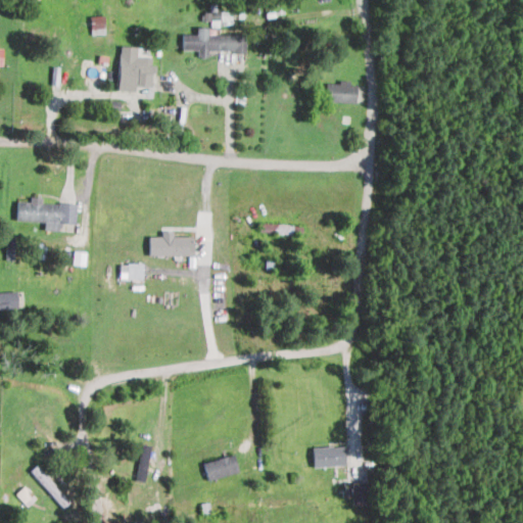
[(89,15),(90,34),(105,33),(104,14),(89,15)]
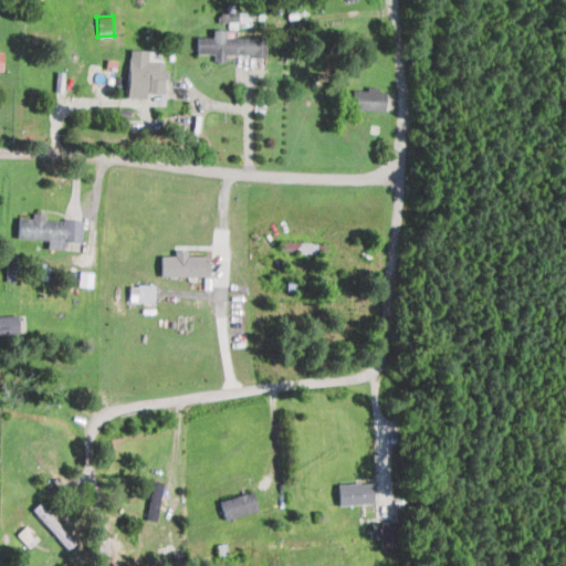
[(265,37),(224,35),(226,28),(212,28),(212,35),(198,35),(197,54),(265,55),(265,37)]
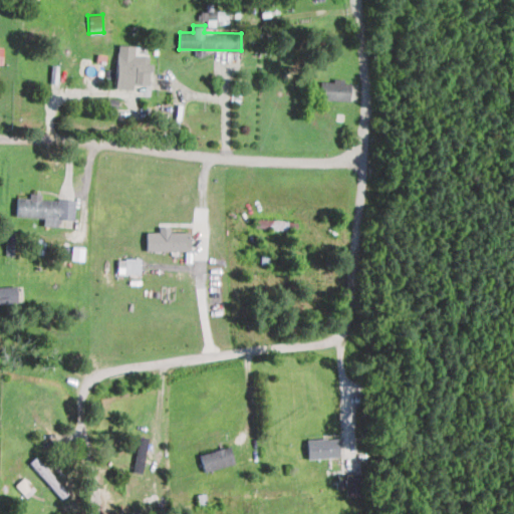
[(115,88),(133,88),(133,83),(150,84),(151,55),(134,54),(135,44),(116,44),(115,88)]
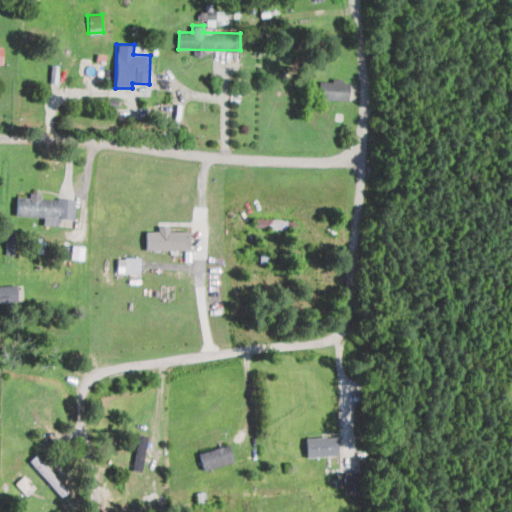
[(348,99),(349,80),(332,79),(332,81),(319,80),(318,98),(348,99)]
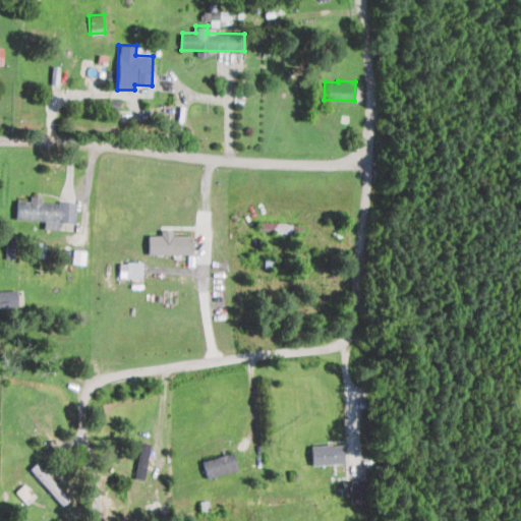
[(15,218),(44,220),(43,228),(58,229),(58,221),(74,222),(75,203),(42,200),(42,195),(29,194),(29,199),(17,199),(15,218)]
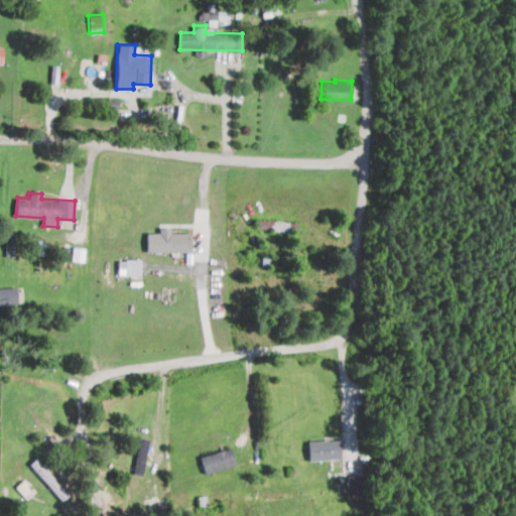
[(190,251),(190,232),(170,232),(170,227),(158,227),(158,232),(146,232),(147,251),(190,251)]
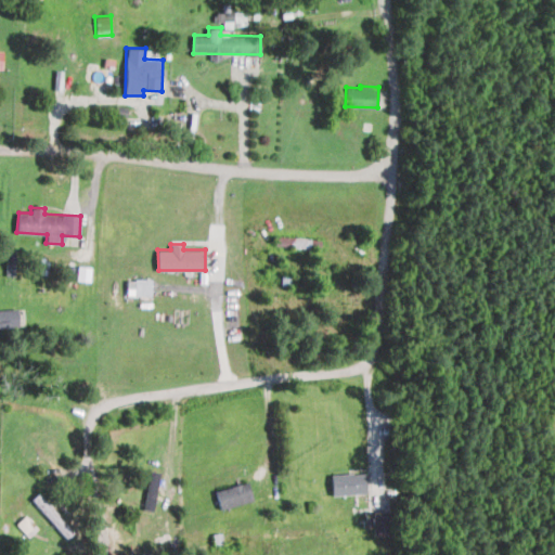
[(5,275),(14,275),(15,250),(7,250),(5,275)]
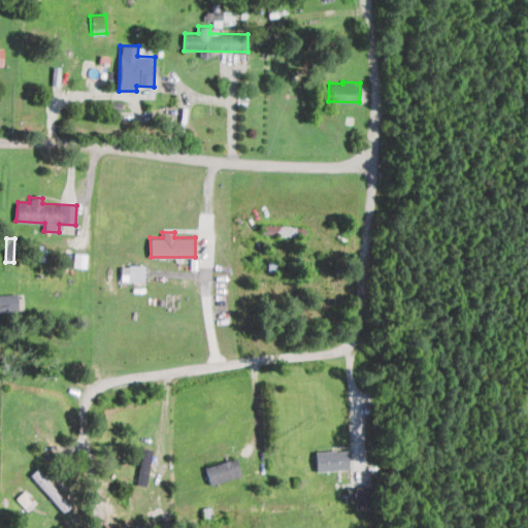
[(0,293),(0,310),(18,310),(18,293),(0,293)]
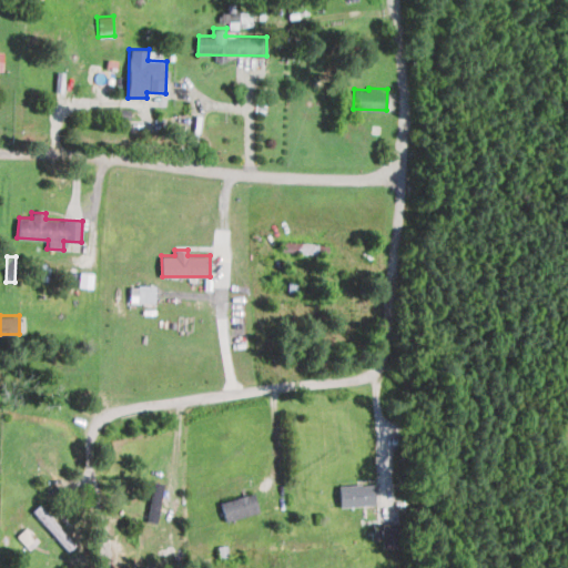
[(158,523),(163,483),(152,480),(148,520),(158,523)]
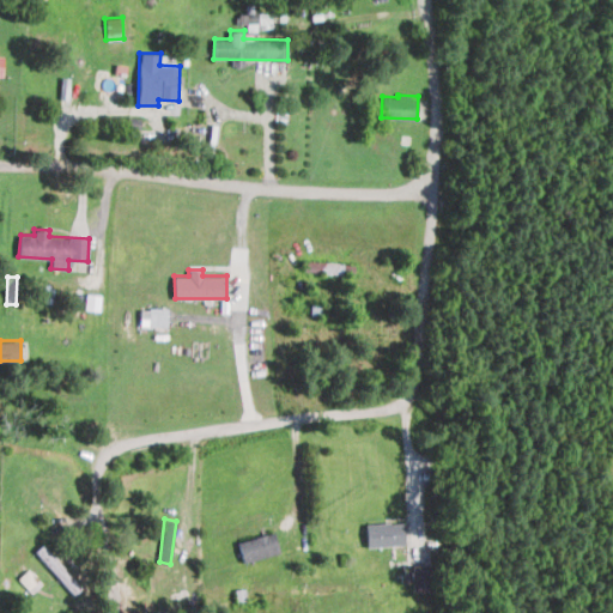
[(365,546),(404,545),(404,522),(365,522),(365,546)]
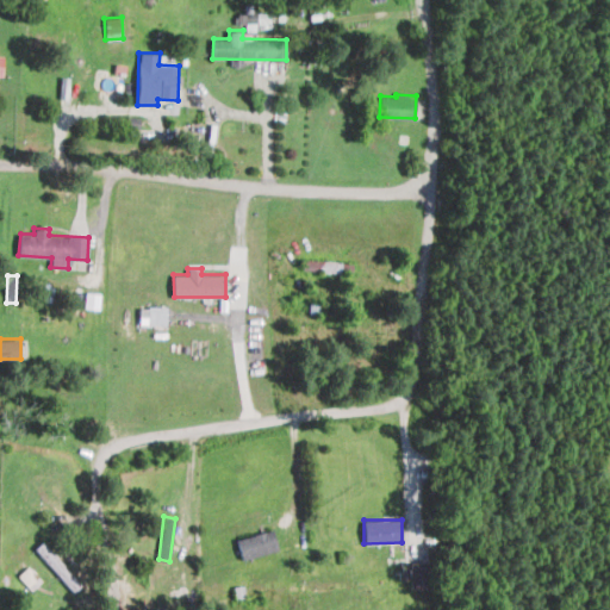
[(237,537),(242,558),(278,551),(273,529),(237,537)]
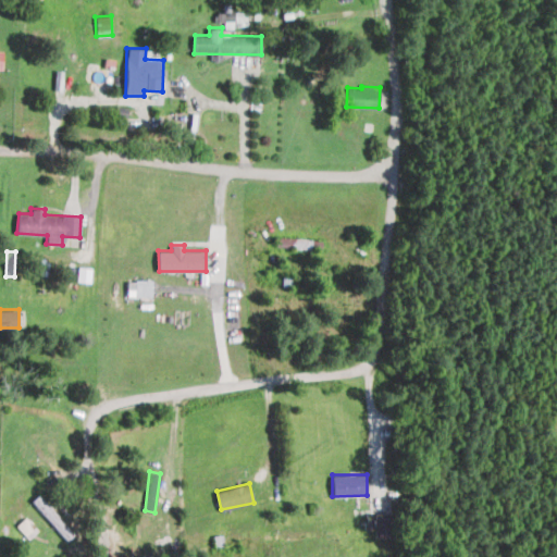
[(28,539),(38,530),(25,517),(16,525),(28,539)]
